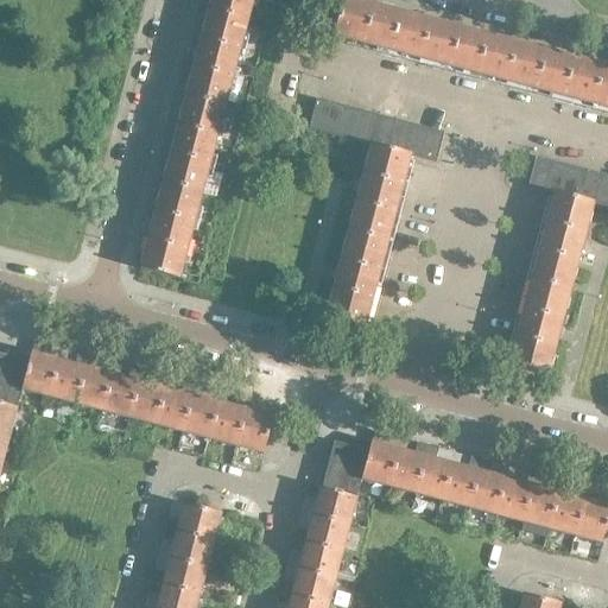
[(247,19),(252,0),(209,0),(208,8),(247,19)]
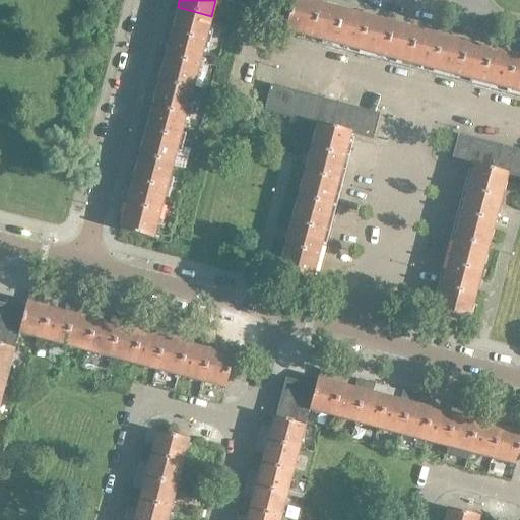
[(303,36),(312,2),(303,0),(291,0),(284,31),(303,36)]
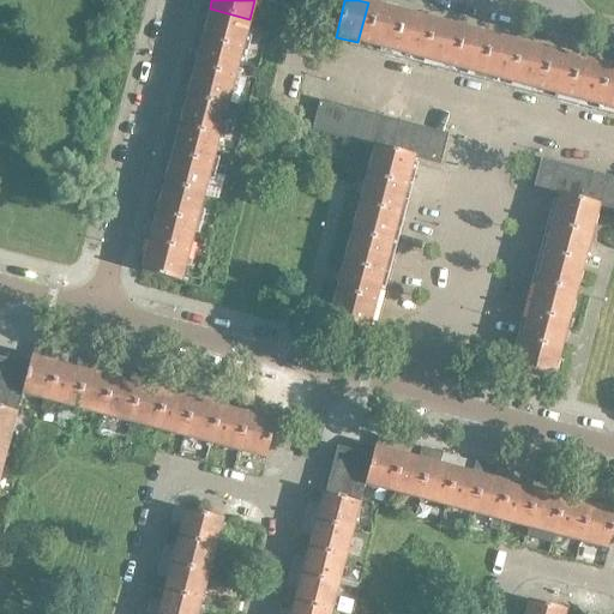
[(402,54),(411,14),(368,2),(357,42),(402,54)]
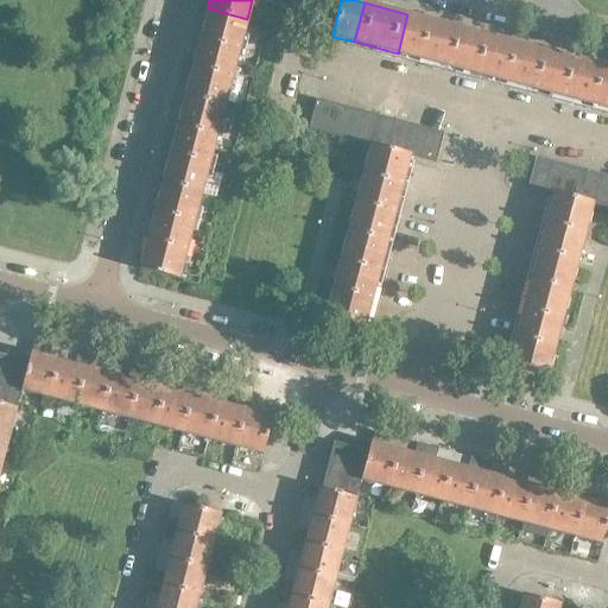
[(225,106),(247,19),(208,8),(184,95),(225,106)]
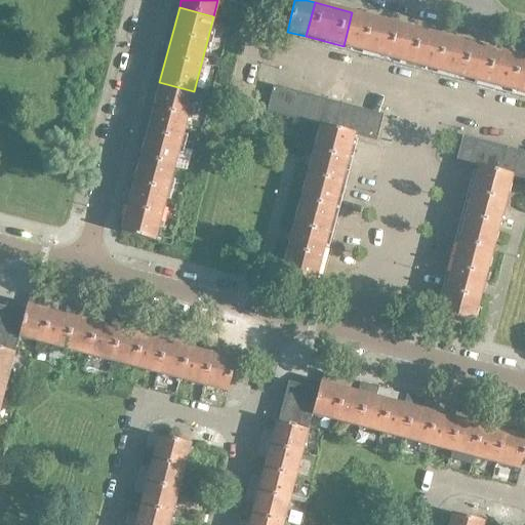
[(362,51),(371,17),(352,12),(344,46),(362,51)]
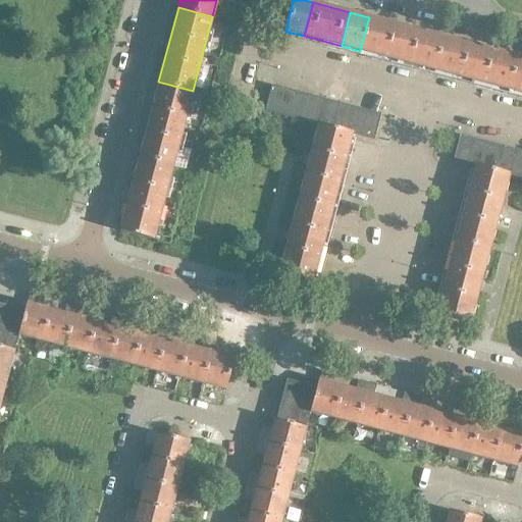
[(378,56),(387,21),(369,17),(360,51),(378,56)]
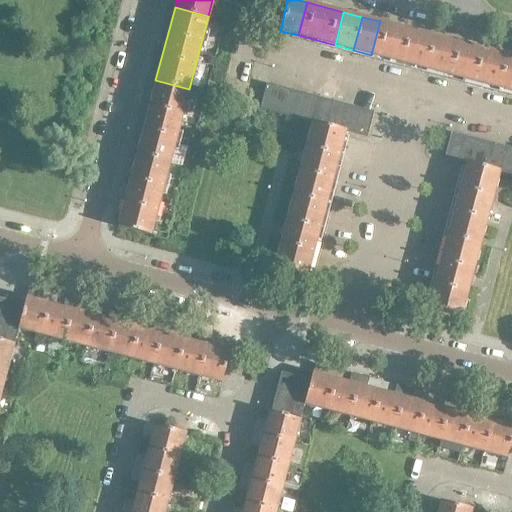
[(407,64),(416,31),(380,21),(371,55),(407,64)]
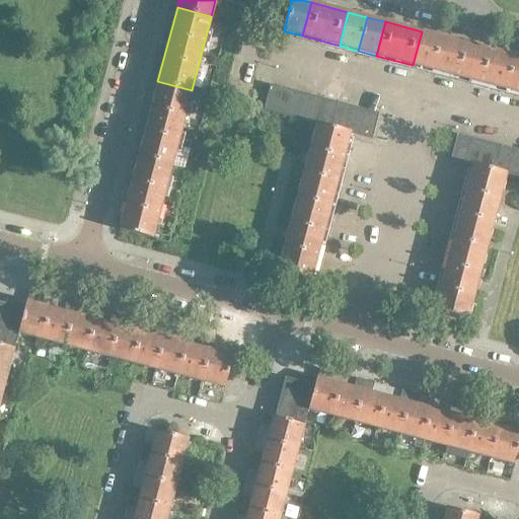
[(431,70),(440,36),(422,31),(413,65),(431,70)]
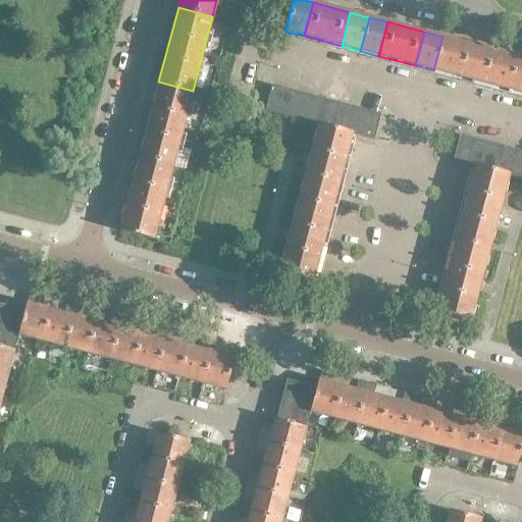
[(452,75),(461,42),(442,37),(433,70),(452,75)]
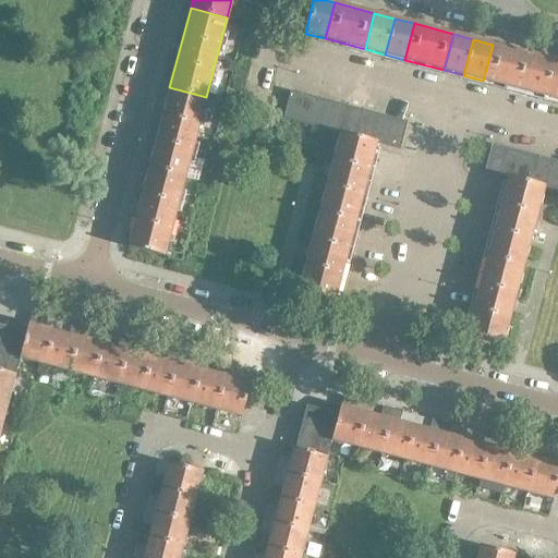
[(523,91),(533,55),(493,45),(483,81),(523,91)]
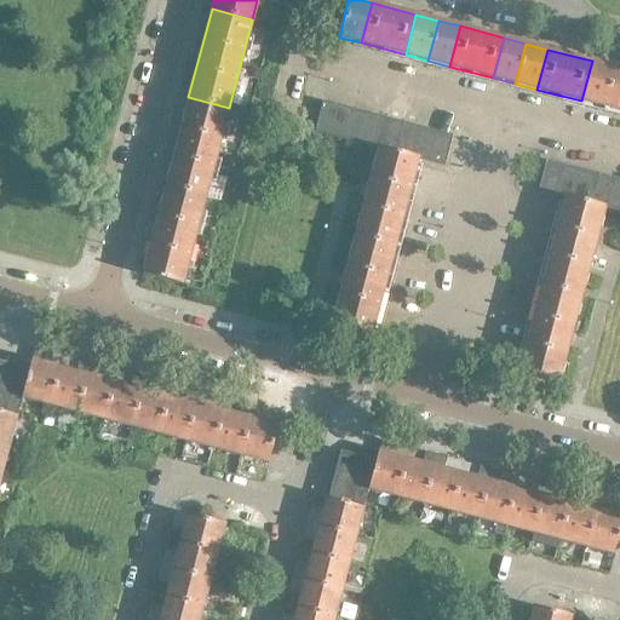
[(603,107),(614,67),(592,61),(581,101),(603,107)]
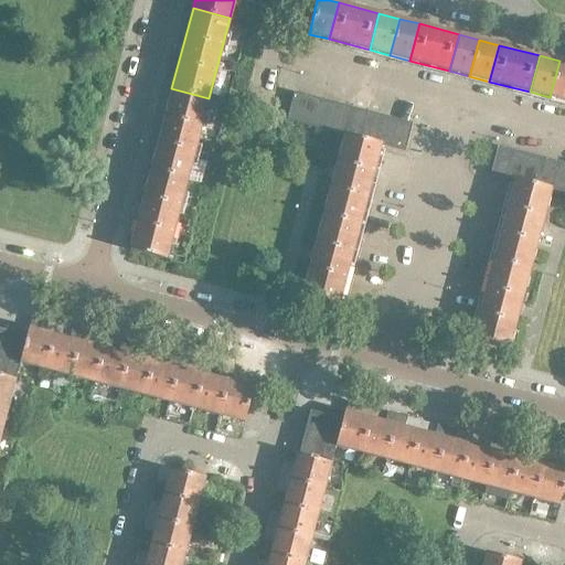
[(564,102),(564,62),(560,61),(550,97),(564,102)]
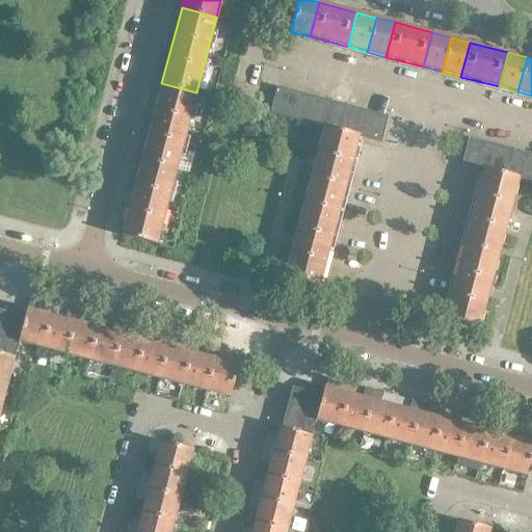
[(176,168),(196,92),(161,83),(141,159),(176,168)]
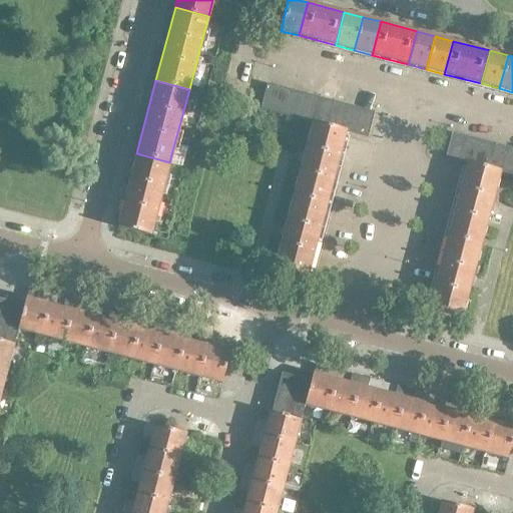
[(277,93),(278,86),(267,83),(265,90),(277,93)]
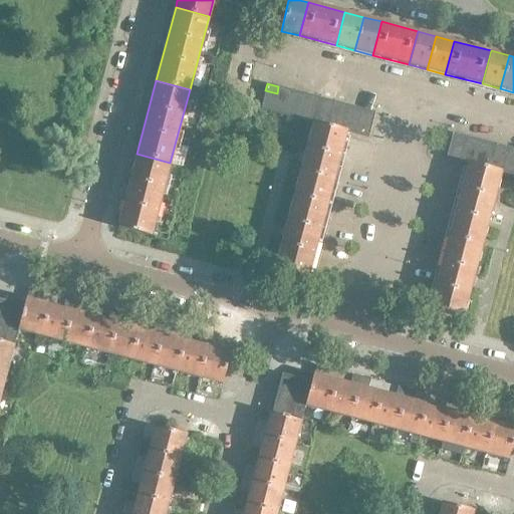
[(285,115),(292,90),(278,86),(277,93),(275,99),(274,105),(272,112),(285,115)]
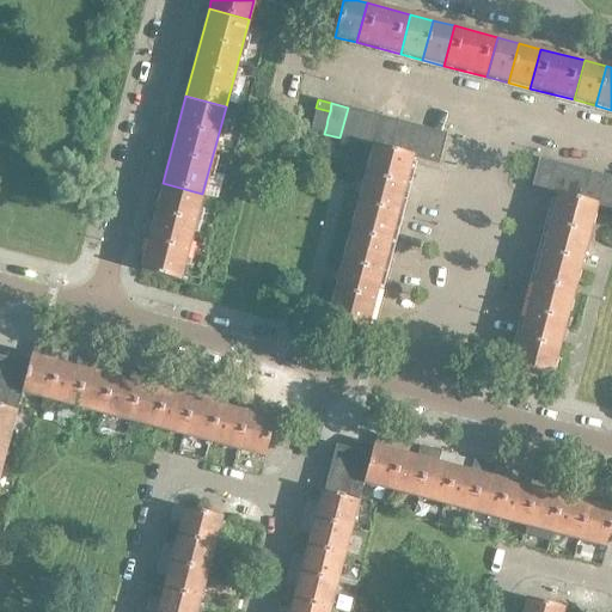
[(328,118),(330,111),(316,108),(313,115),(328,118)]
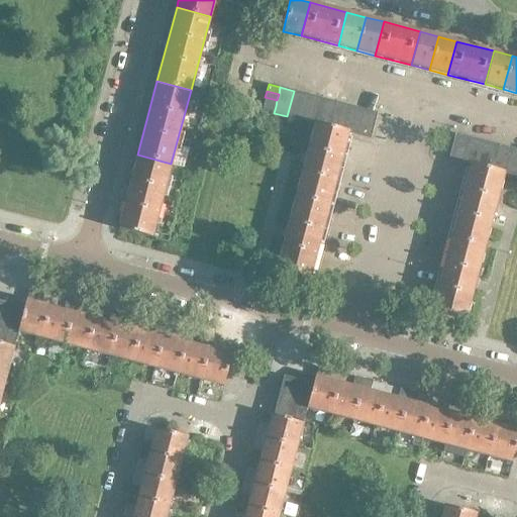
[(301,120),(308,94),(294,91),(287,116),(301,120)]
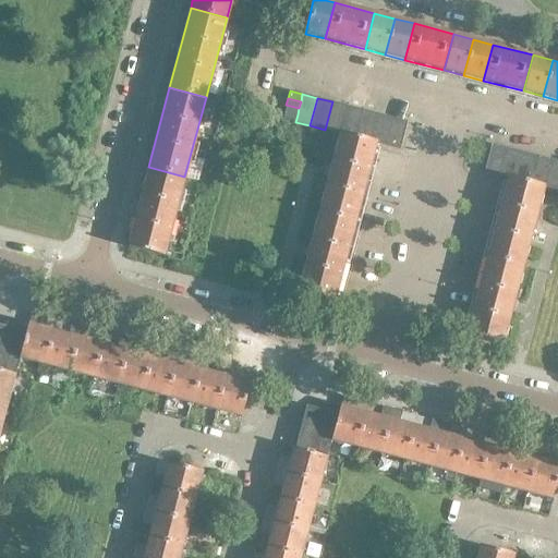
[(340,132),(347,106),(332,101),(325,130),(339,133),(340,132)]
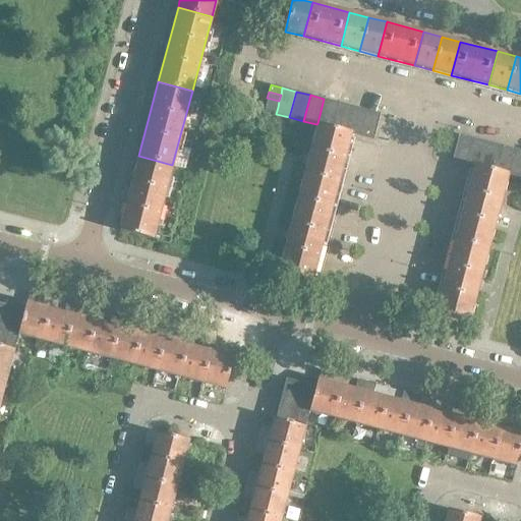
[(278,107),(279,101),(267,98),(266,104),(278,107)]
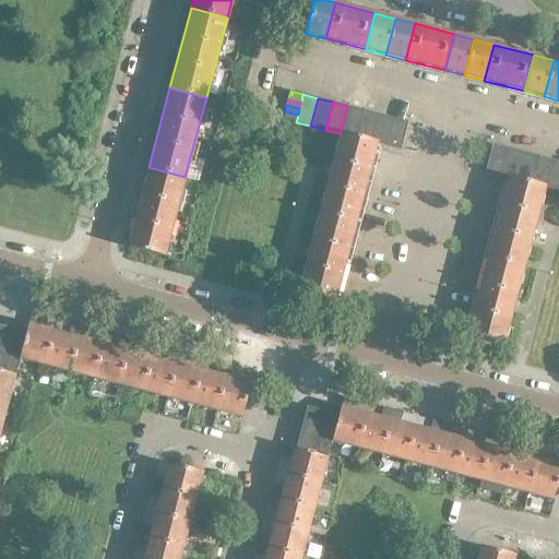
[(355,137),(363,110),(347,106),(341,132),(355,137)]
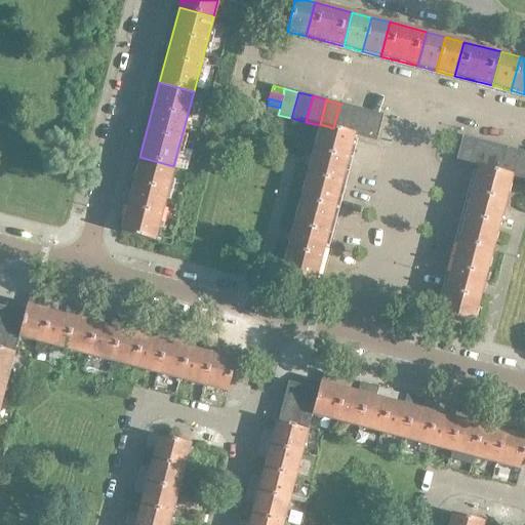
[(348,132),(354,107),(340,104),(333,128),(348,132)]
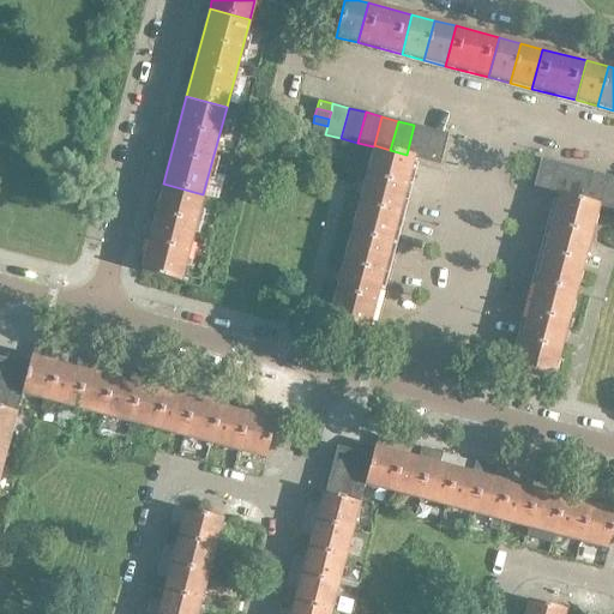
[(325,134),(327,126),(313,122),(311,131),(325,134)]
